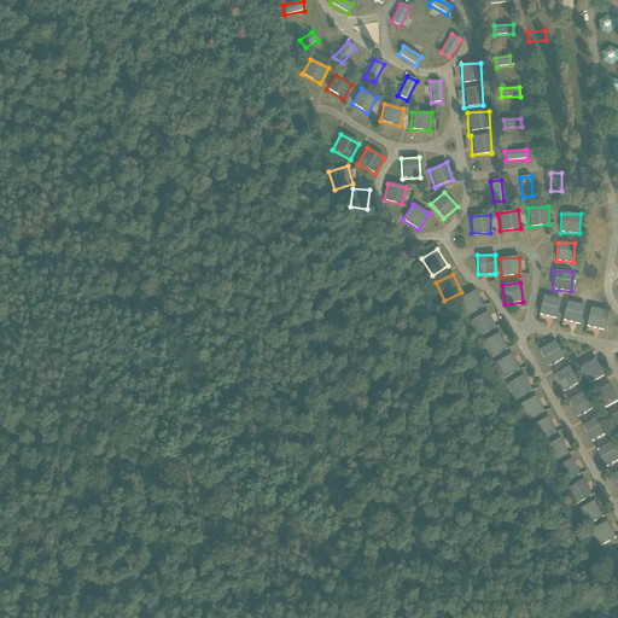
[(466,315),(483,307),(476,291),(458,299),(466,315)]
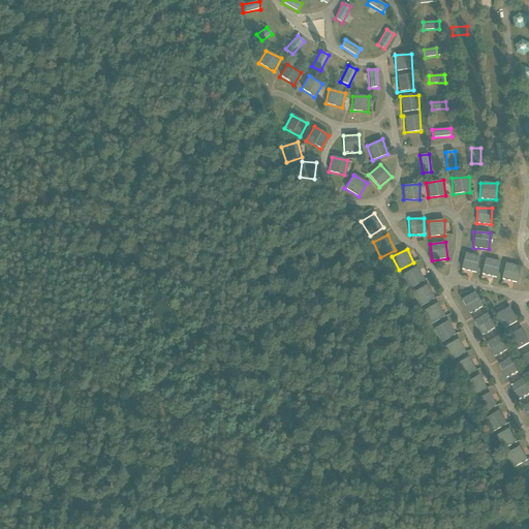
[(460,269),(475,273),(479,257),(464,253),(460,269)]
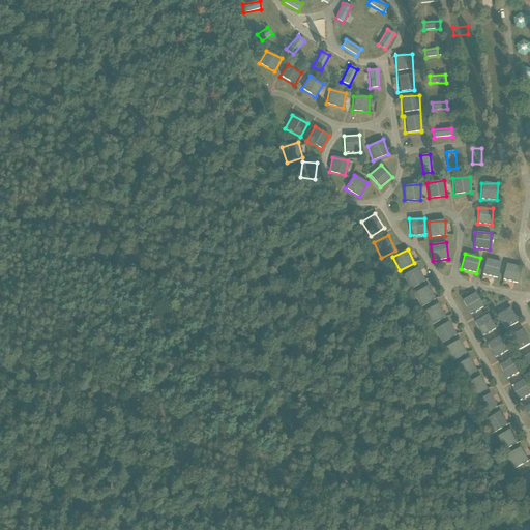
[(481,274),(497,278),(501,262),(486,259),(481,274)]
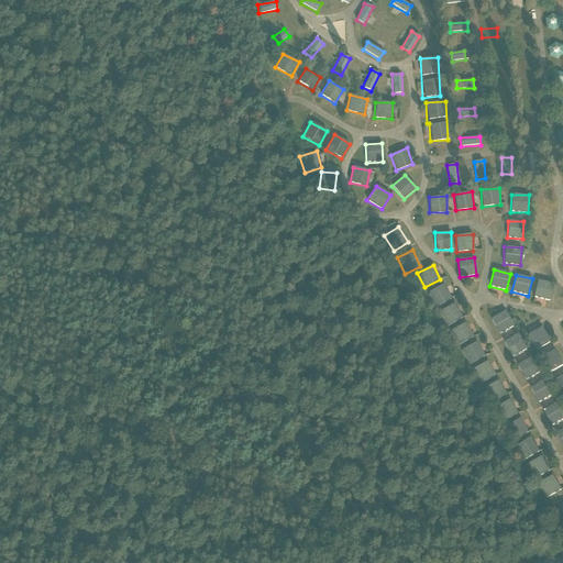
[(537,279),(532,296),(548,300),(552,284),(537,279)]
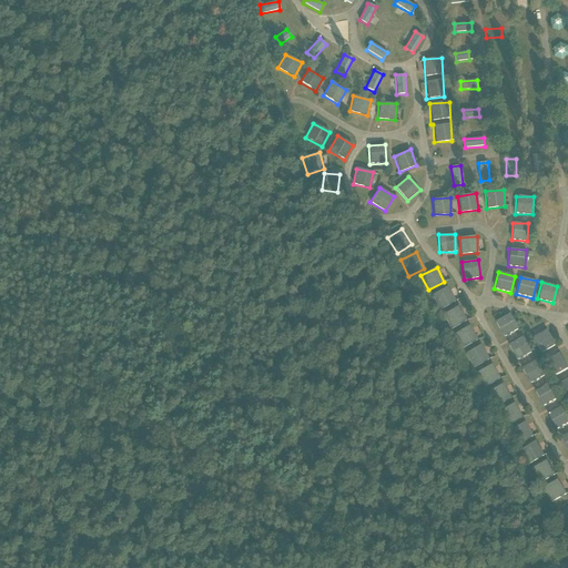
[(447,286),(432,295),(439,311),(456,302),(447,286)]
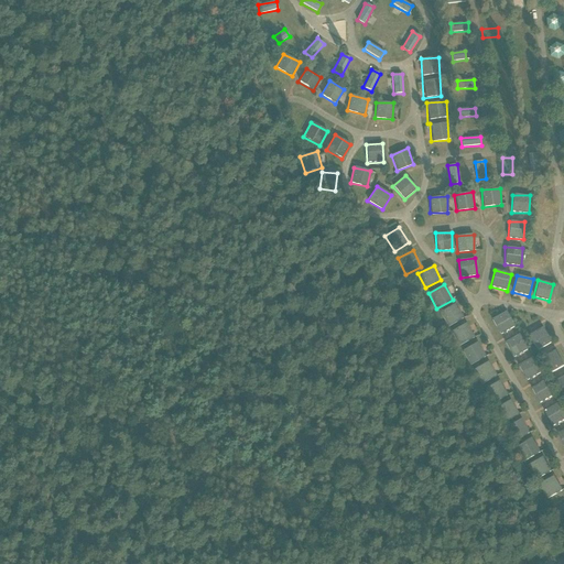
[(456,303),(440,312),(448,327),(464,318),(456,303)]
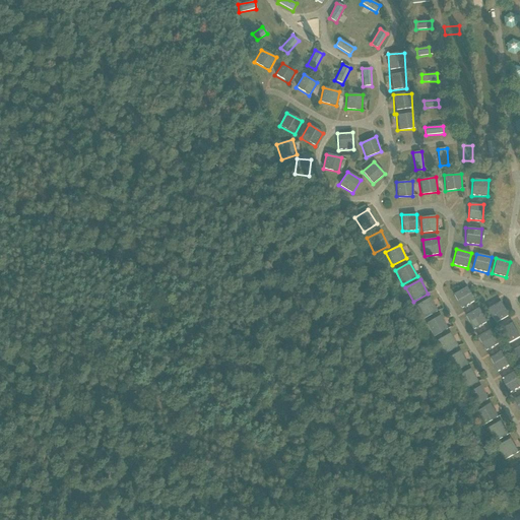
[(452,295),(460,309),(473,301),(466,286),(452,295)]
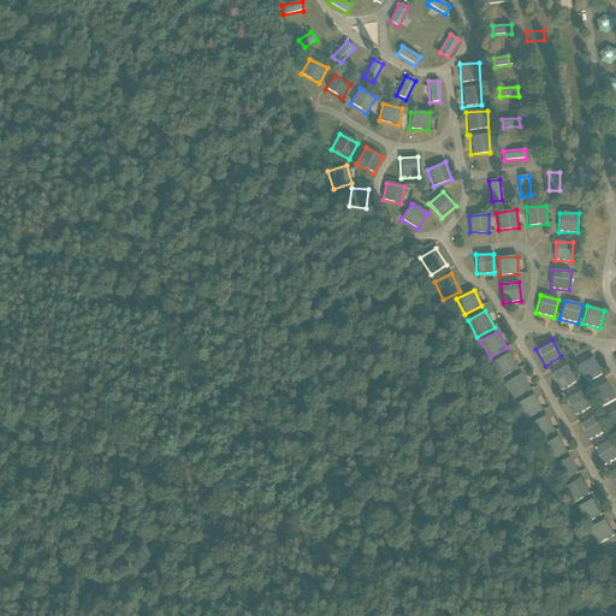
[(509,353),(492,362),(502,379),(519,369),(509,353)]
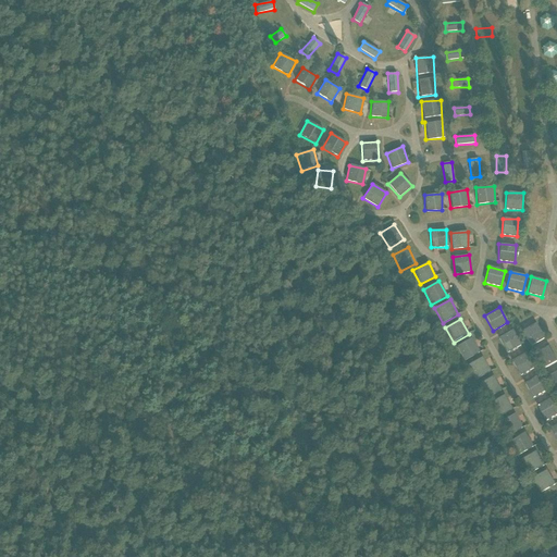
[(529,346),(544,339),(536,323),(521,330),(529,346)]
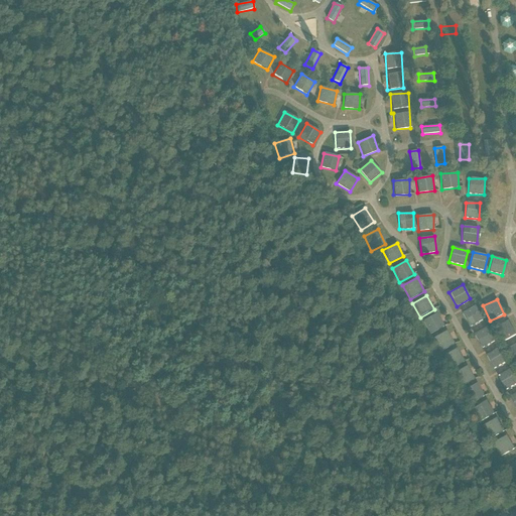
[(461,313),(469,328),(483,319),(475,305),(461,313)]
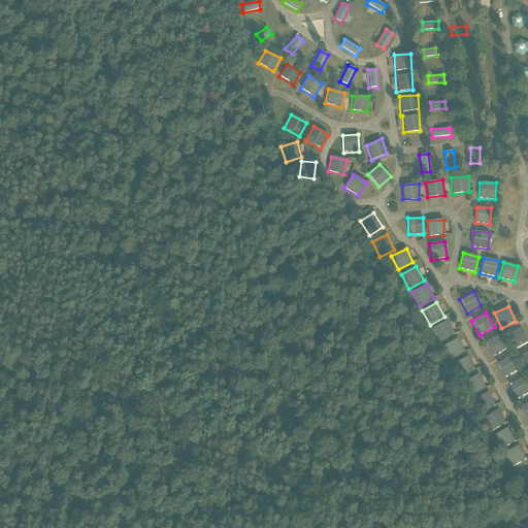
[(432,327),(439,342),(455,335),(448,320),(432,327)]
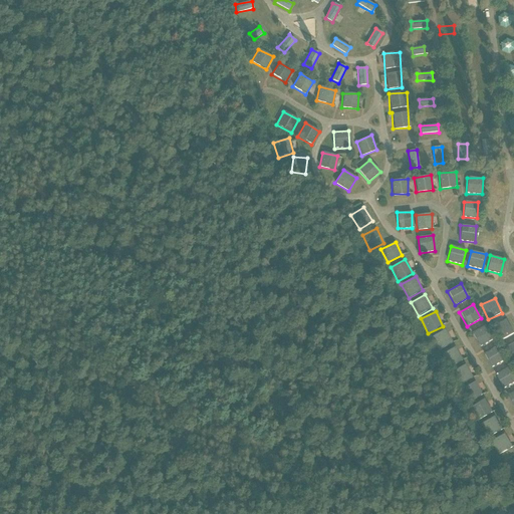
[(493,326),(500,340),(513,334),(507,319),(493,326)]
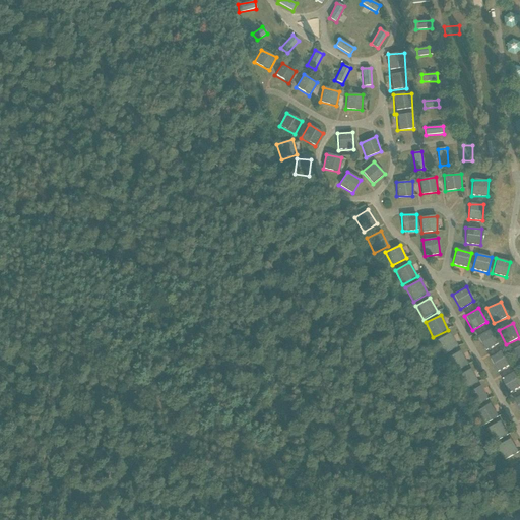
[(476,337),(483,350),(498,343),(490,329),(476,337)]
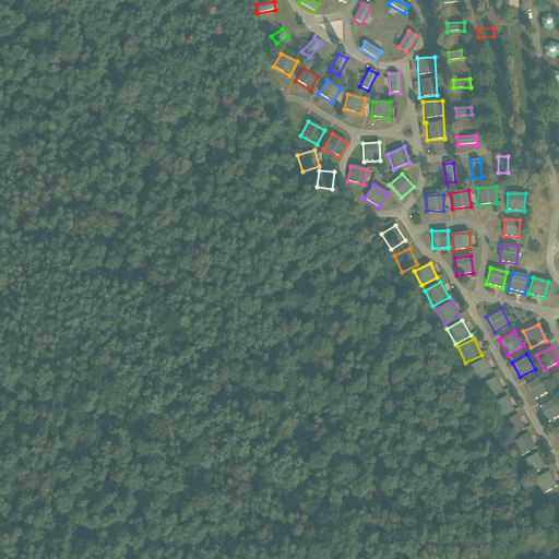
[(468,367),(477,381),(492,372),(484,358),(468,367)]
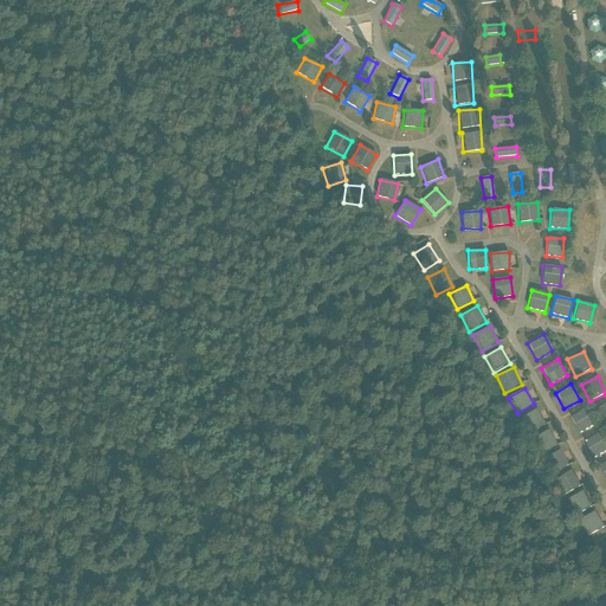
[(585,408),(569,417),(578,433),(594,425),(585,408)]
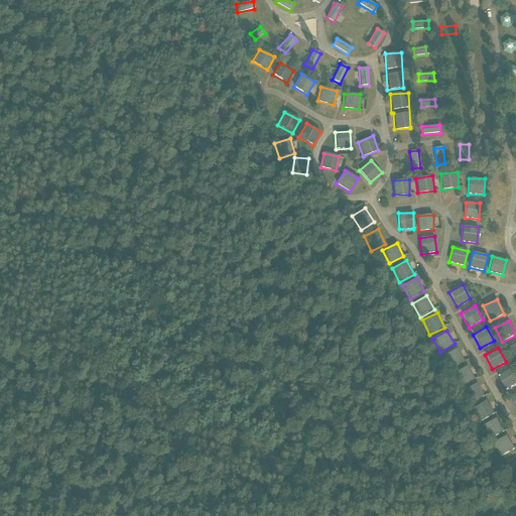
[(457,349),(443,356),(452,369),(465,362),(457,349)]
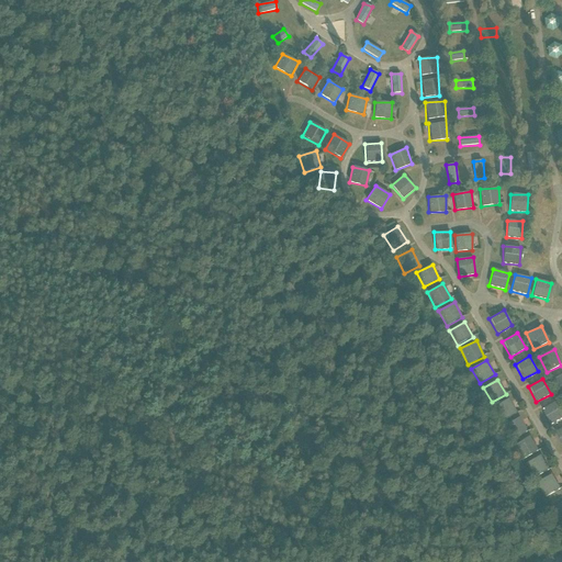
[(509,398),(495,405),(503,420),(516,413),(509,398)]
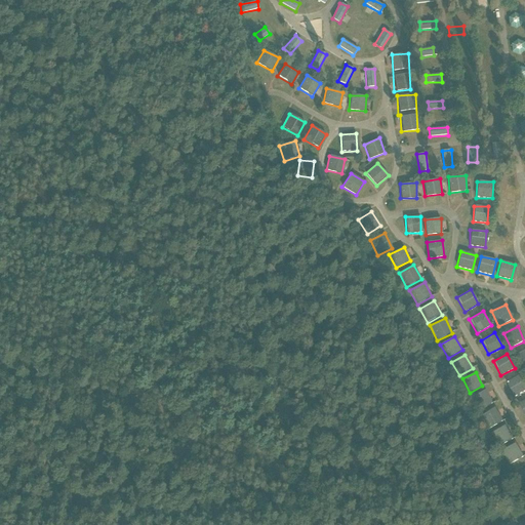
[(524,385),(520,374),(506,382),(513,398),(524,391),(524,385)]
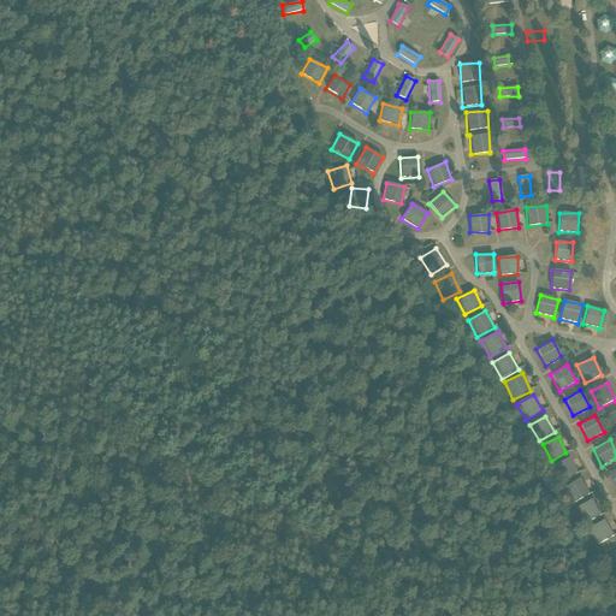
[(555,463),(561,481),(578,475),(572,457),(555,463)]
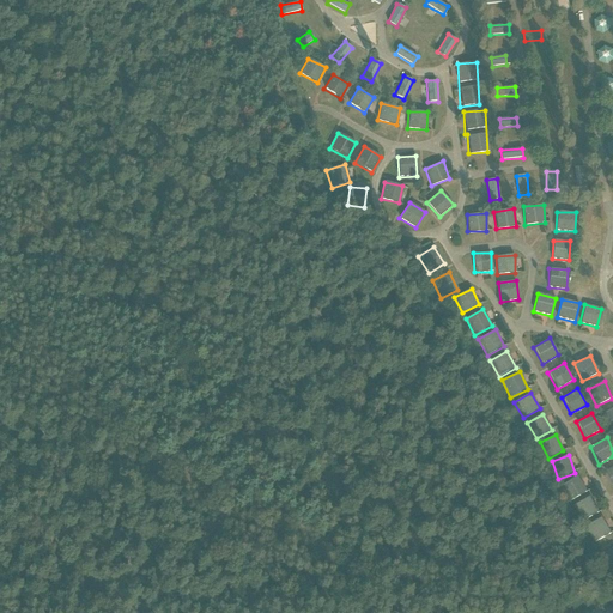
[(562,485),(571,502),(588,492),(578,475),(562,485)]
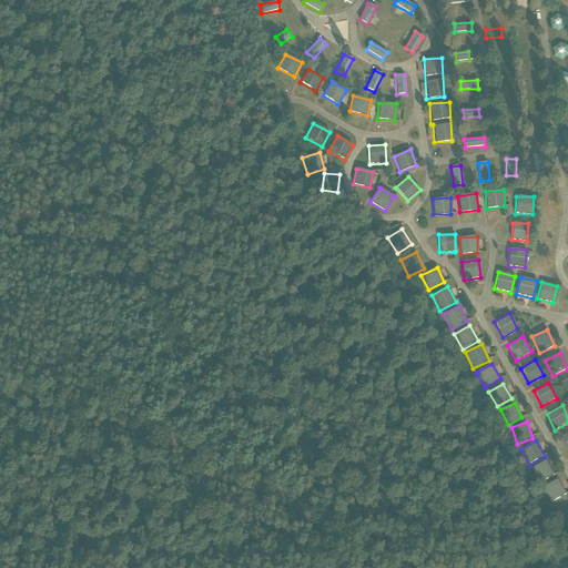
[(547,460),(533,468),(540,483),(555,475),(547,460)]
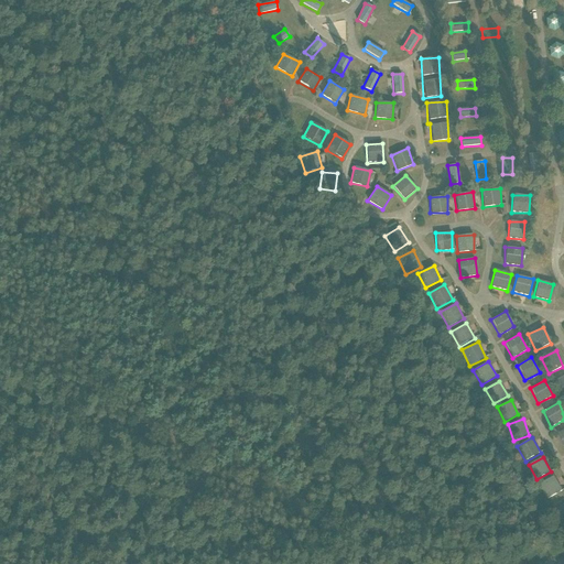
[(554,476),(540,484),(546,498),(562,491),(554,476)]
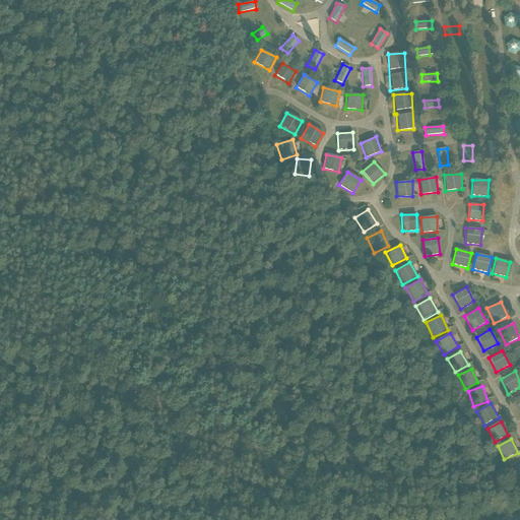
[(519,464),(509,470),(516,485),(519,483),(519,464)]
